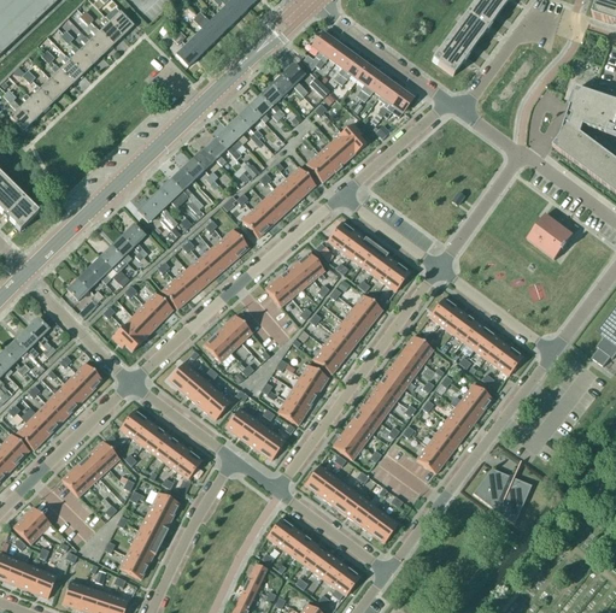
[(0,0),(0,53),(57,0),(0,0)]
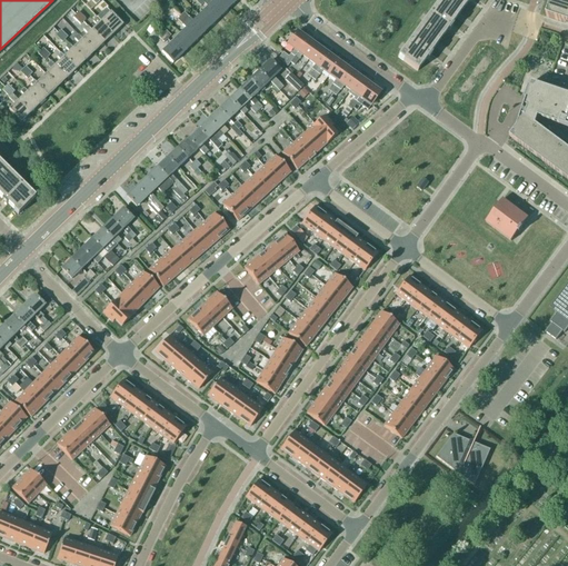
[(229,7),(222,0),(213,0),(212,1),(211,0),(206,0),(205,0),(209,5),(220,16),(229,7)]
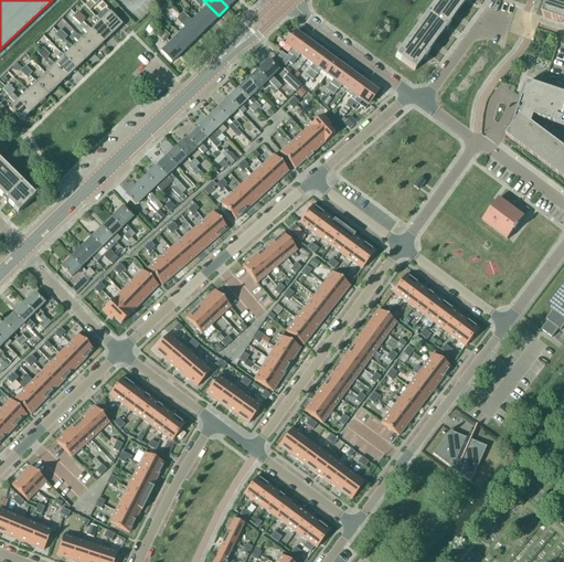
[(449,22),(458,10),(443,0),(435,0),(417,24),(437,39),(445,28),(446,29),(450,23),(449,22)]
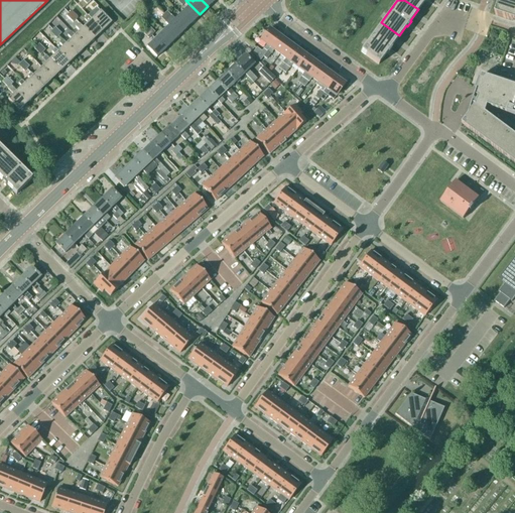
[(404,0),(418,9),(424,0),(427,0),(404,0)]
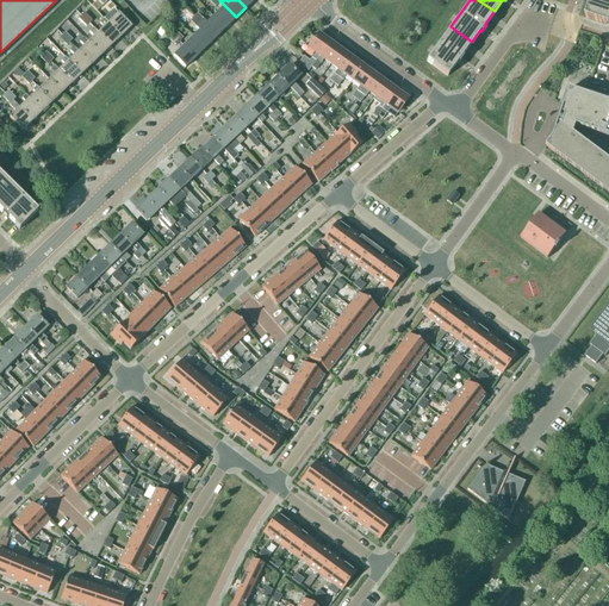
[(591,0),(586,16),(608,23),(608,0),(591,0)]
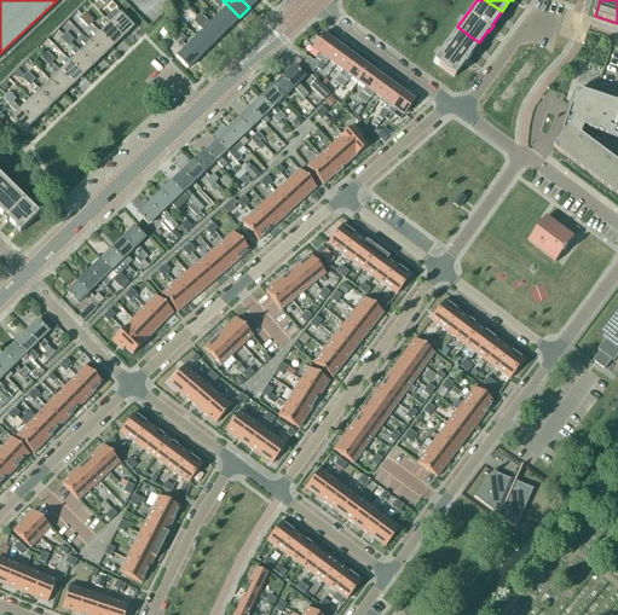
[(229,27),(240,17),(227,5),(218,15),(229,27)]
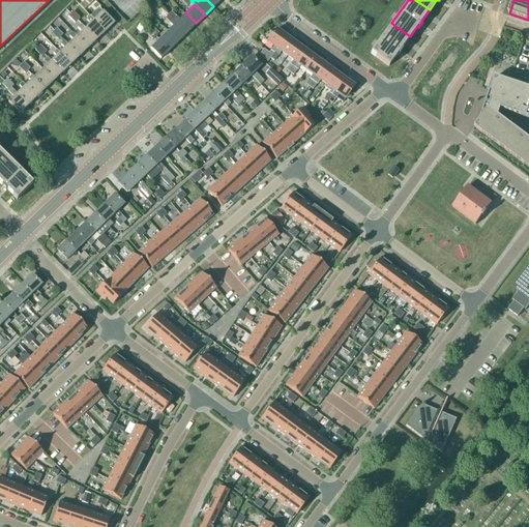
[(94,18),(106,30),(115,21),(104,9),(94,18)]
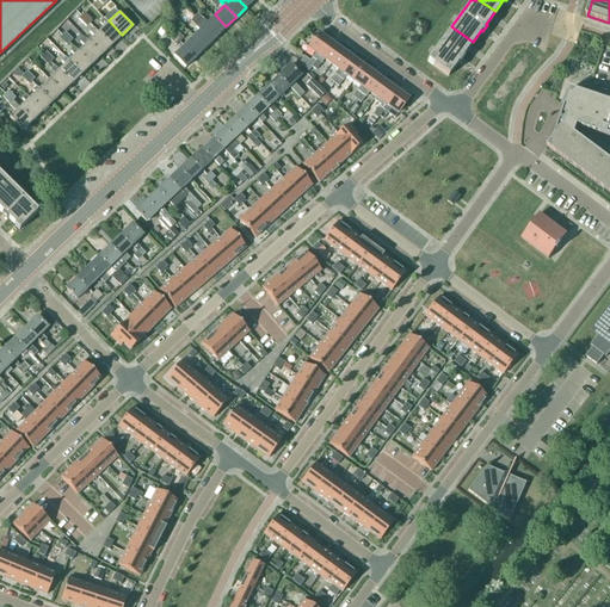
[(226,26),(215,14),(208,20),(204,17),(198,11),(196,14),(216,36),(226,26)]
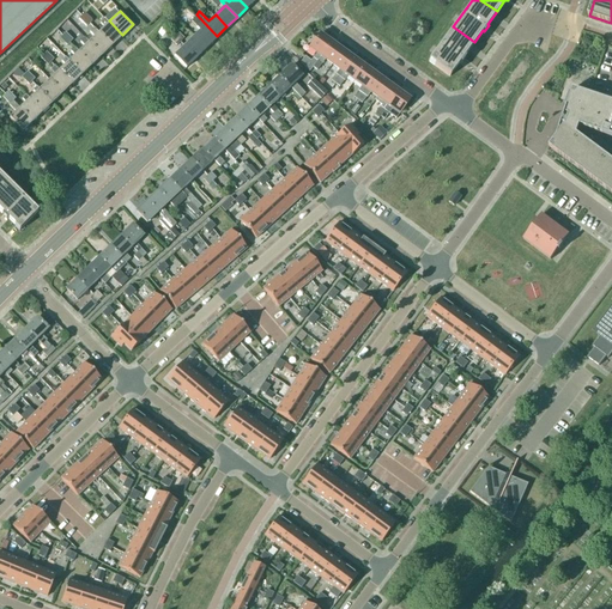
[(207,46),(217,36),(197,14),(192,19),(198,24),(201,28),(195,34),(207,46)]
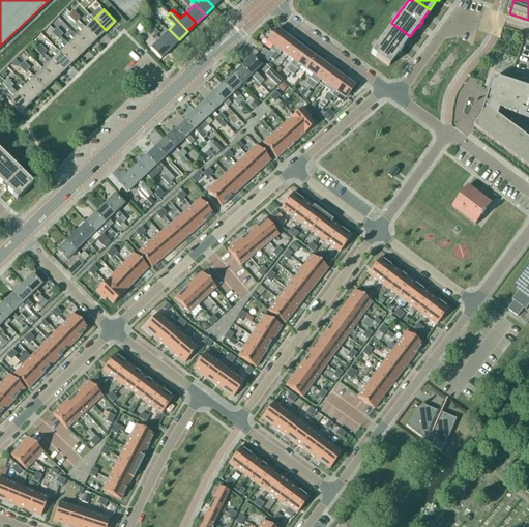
[(94,18),(90,13),(87,17),(91,21),(86,26),(97,38),(106,30),(94,18)]
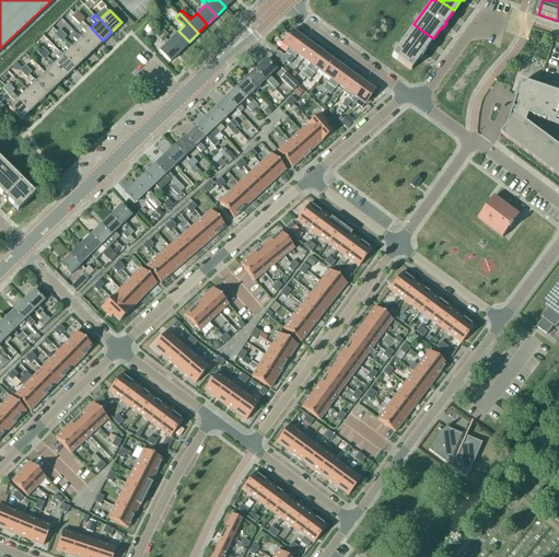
[(91,27),(86,23),(83,26),(88,31),(82,36),(94,49),(103,41),(91,27)]
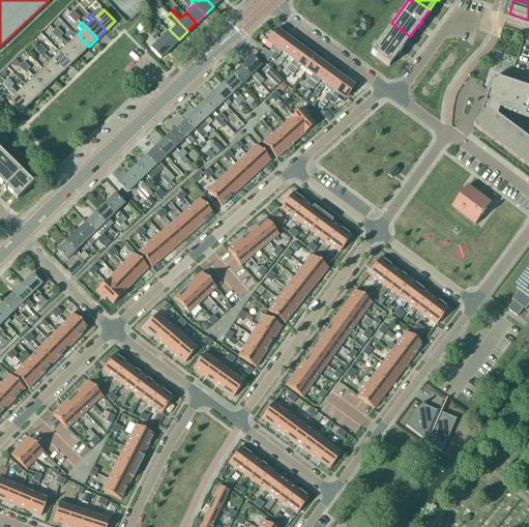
[(402,48),(410,36),(391,23),(372,51),(389,64),(398,53),(399,54),(403,49),(402,48)]
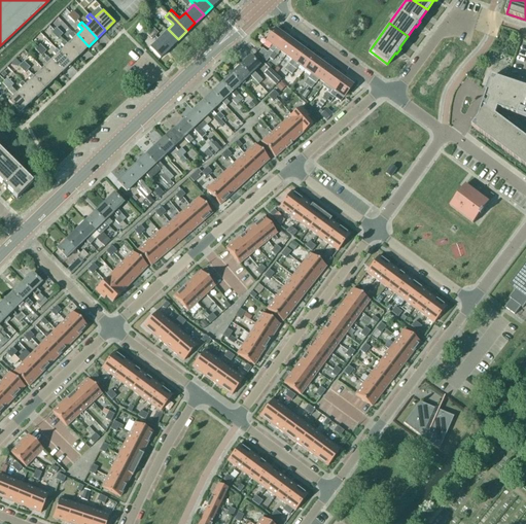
[(271,56),(286,35),(275,28),(267,39),(273,43),(268,50),(264,46),(259,51),(267,60),(270,56),(271,56)]
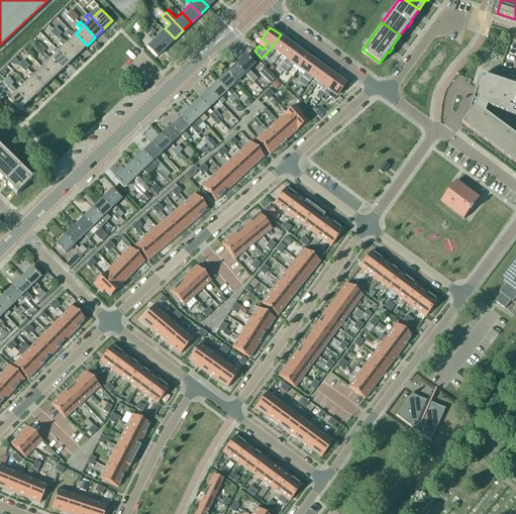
[(167,46),(175,38),(165,28),(157,36),(167,46)]
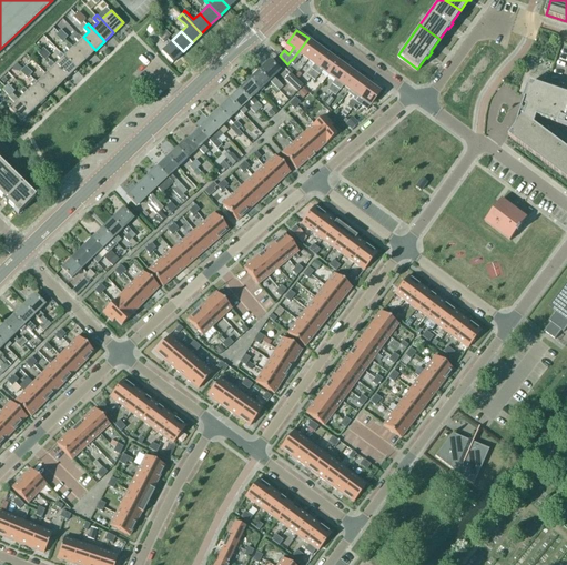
[(83,37),(79,32),(74,36),(80,40),(74,46),(87,58),(95,50),(83,37)]
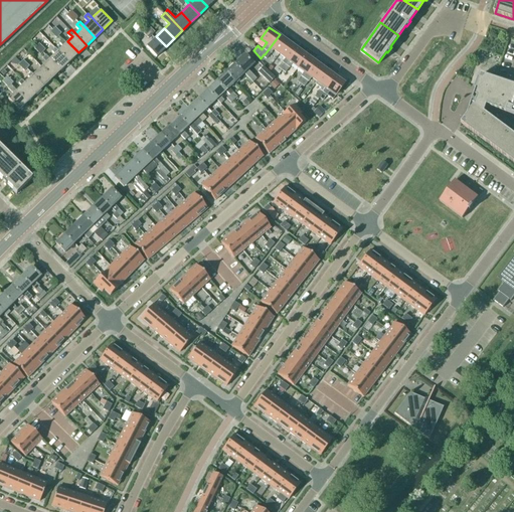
[(281,52),(289,41),(280,34),(265,54),(268,56),(274,47),(281,52)]
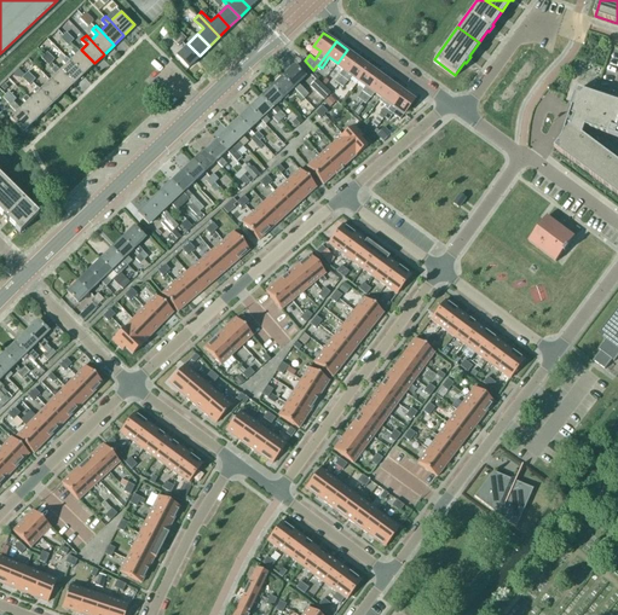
[(189,65),(200,56),(188,44),(177,54),(189,65)]
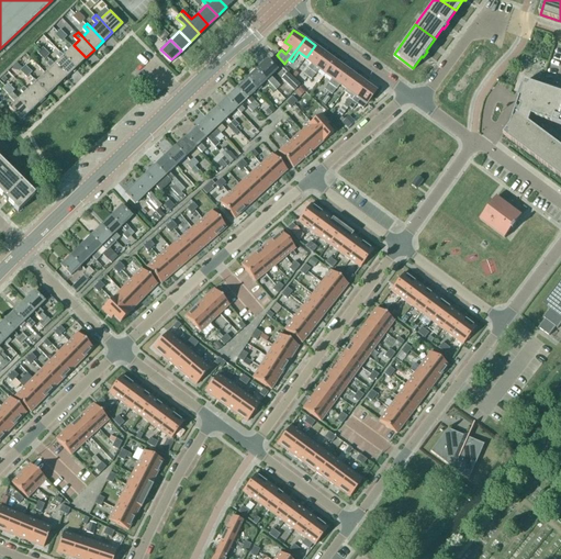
[(86,57),(74,45),(68,41),(65,44),(69,48),(64,54),(76,67),(86,57)]
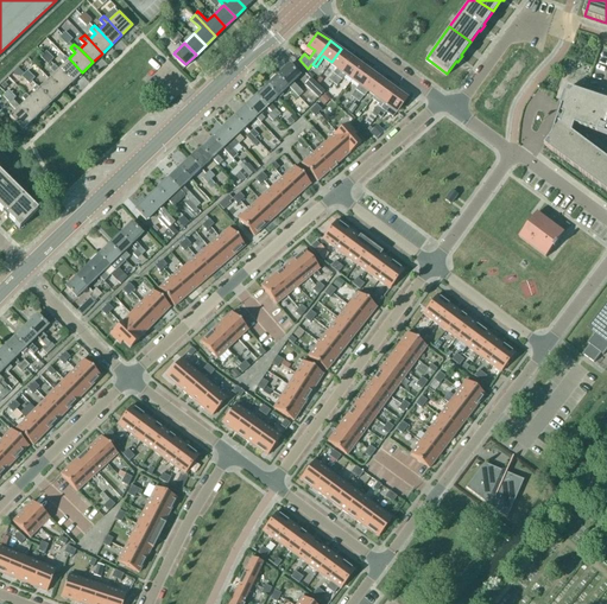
[(334,81),(352,57),(341,49),(332,62),(337,67),(329,77),(334,81)]
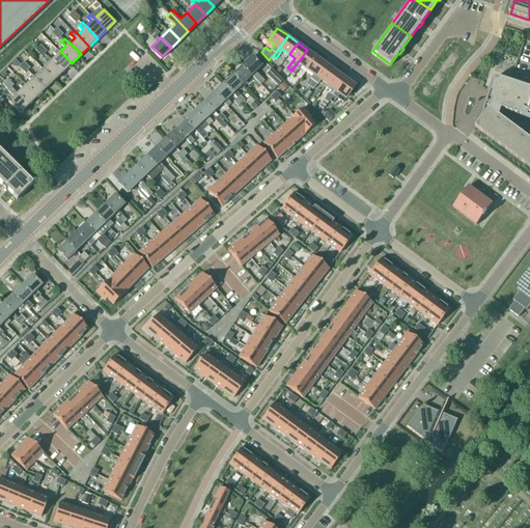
[(309,68),(317,57),(307,50),(291,71),(294,72),(298,66),(299,67),(302,63),(309,68)]
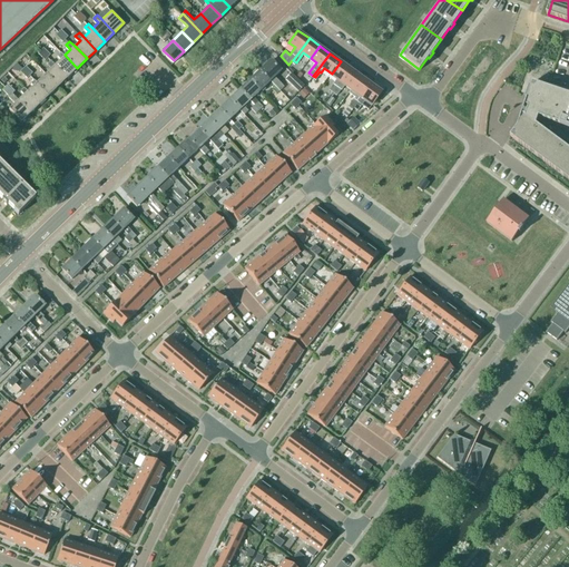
[(68,76),(77,68),(65,55),(56,64),(68,76)]
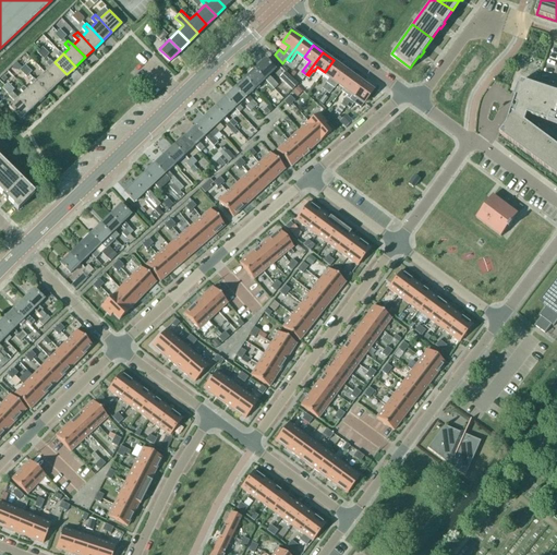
[(55,62),(50,57),(47,61),(51,65),(46,71),(58,83),(67,74),(55,62)]
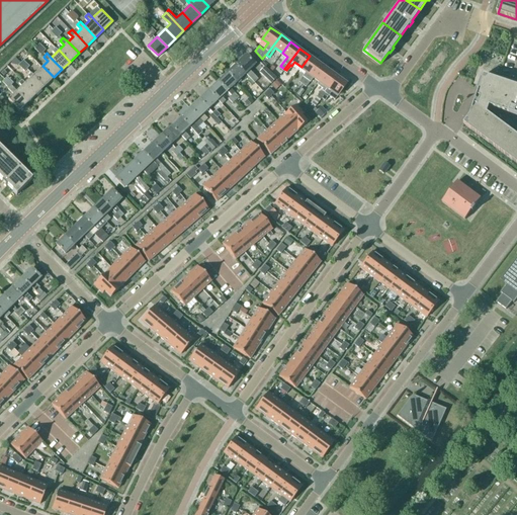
[(251,76),(255,81),(258,78),(250,69),(256,63),(247,53),(237,62),(246,72),(250,76),(251,76)]
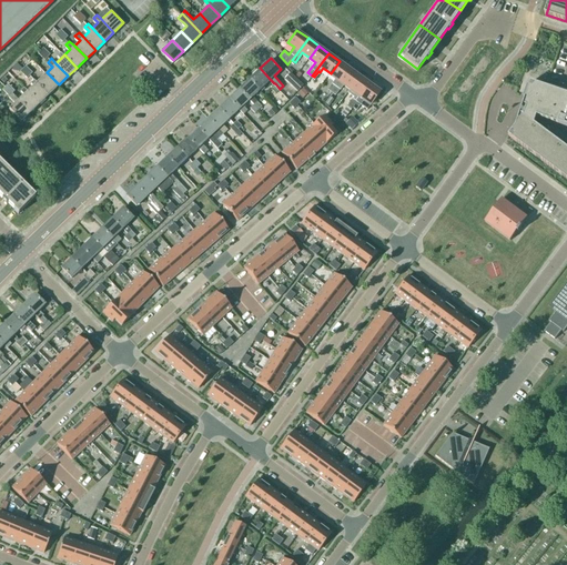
[(333,91),(350,68),(340,61),(331,73),(336,77),(328,88),(333,91)]
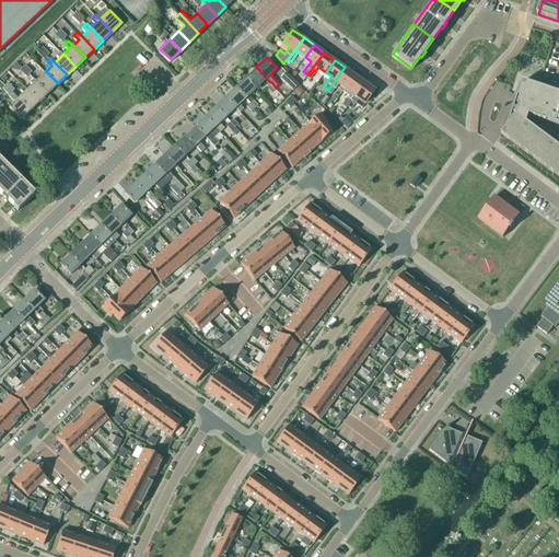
[(256,86),(266,78),(256,67),(246,77),(256,86)]
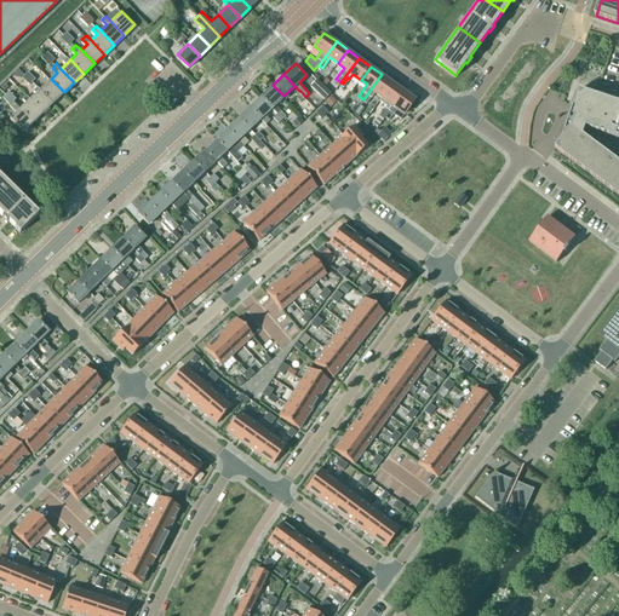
[(383,96),(393,82),(382,74),(364,99),(366,101),(371,95),(372,96),(376,91),(383,96)]
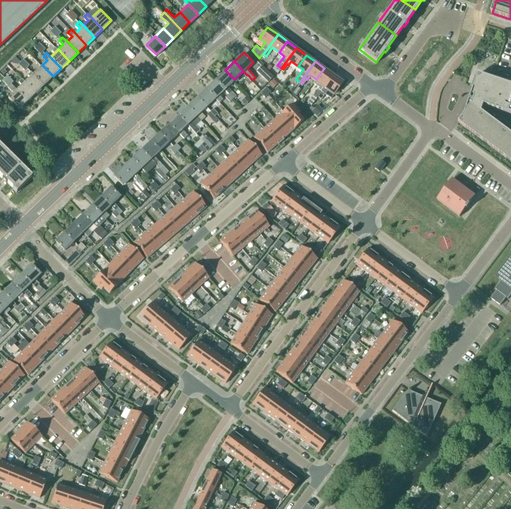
[(273,75),(261,64),(257,69),(269,80),(273,75)]
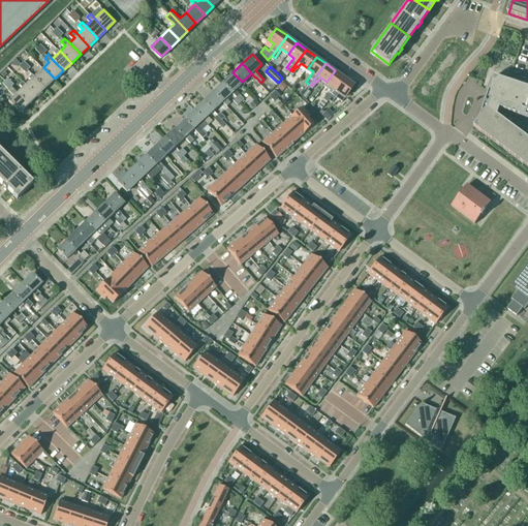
[(47,87),(55,79),(43,67),(35,74),(47,87)]
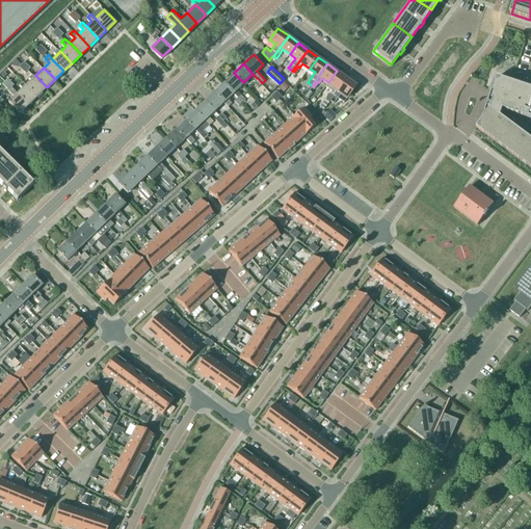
[(332,100),(347,78),(337,71),(328,82),(326,84),(332,89),(330,91),(321,104),(325,107),(330,99),(332,100)]
